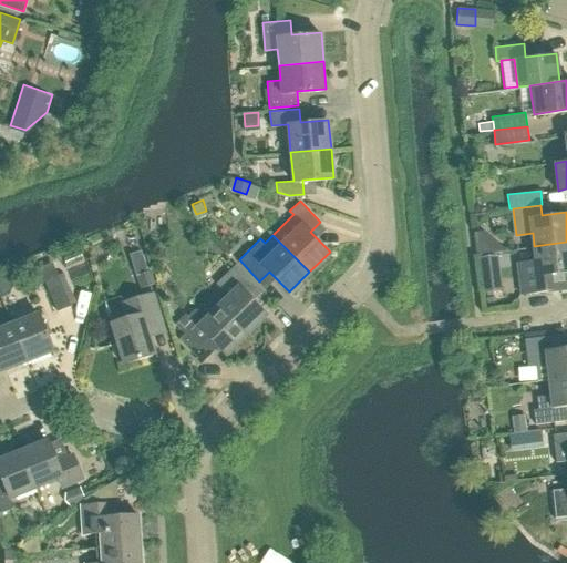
[(521,294),(566,287),(566,270),(566,242),(534,246),(536,259),(517,262),(521,294)]
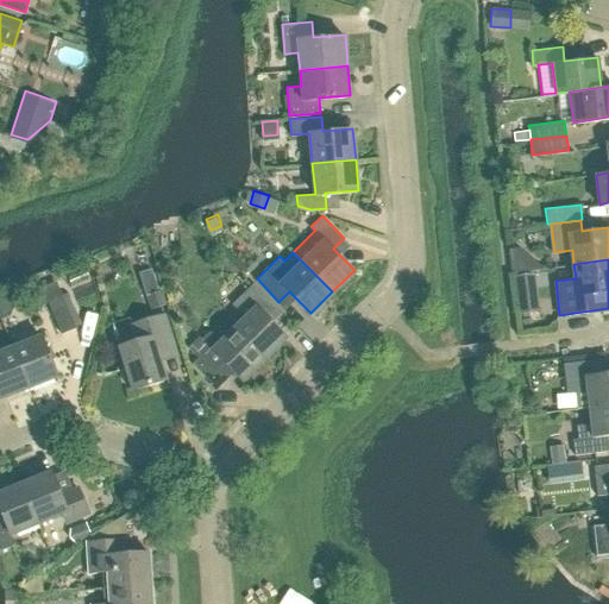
[(234,327),(264,358),(287,335),(265,314),(276,304),(253,282),(233,302),(246,315),(234,327)]
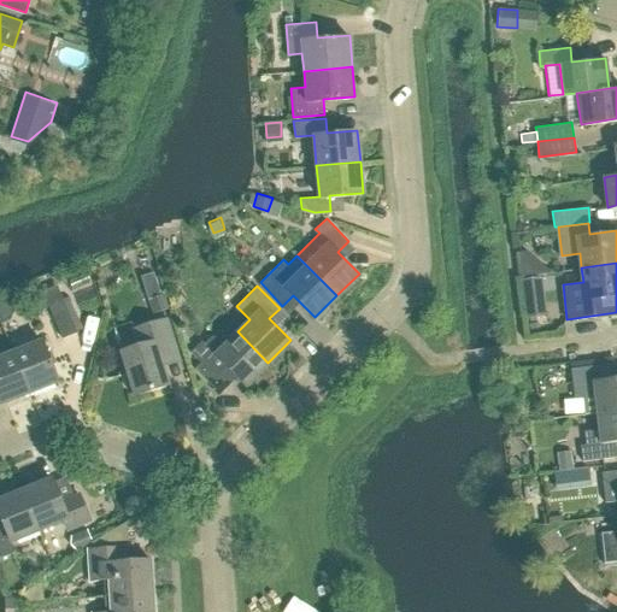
[(542,288),(522,290),(523,299),(526,317),(546,315),(544,293),(542,288)]
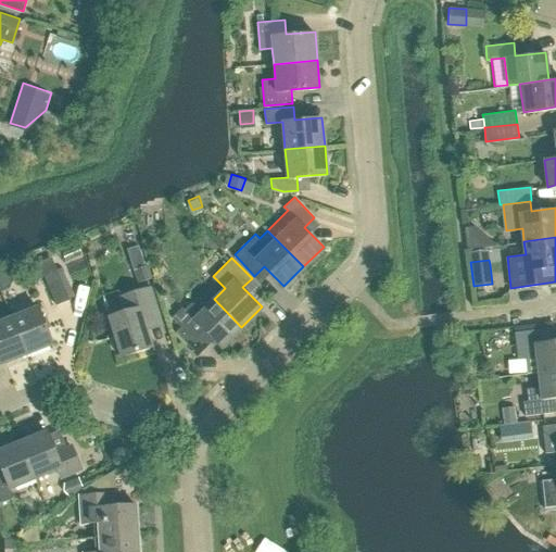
[(138,281),(153,277),(150,264),(135,268),(138,281)]
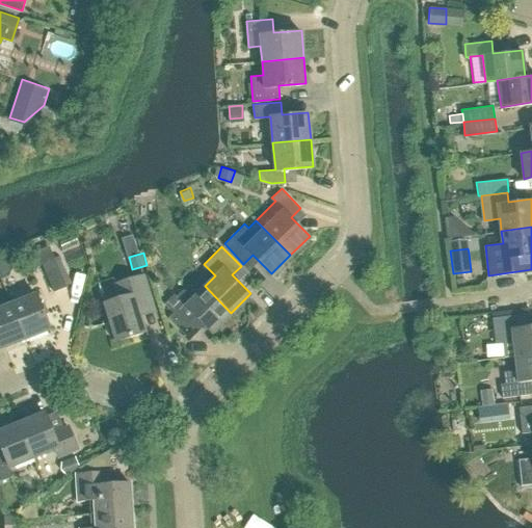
[(53,256),(41,261),(53,291),(65,286),(53,256)]
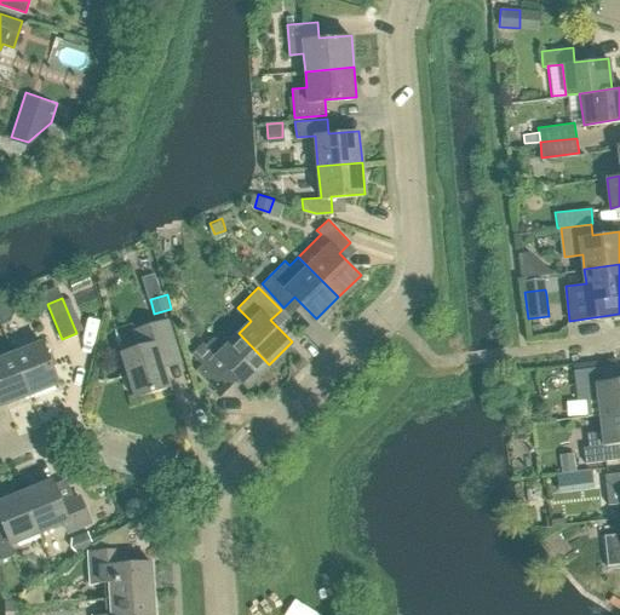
[(135,396),(168,386),(162,366),(179,361),(167,319),(133,329),(139,346),(121,352),(135,396)]
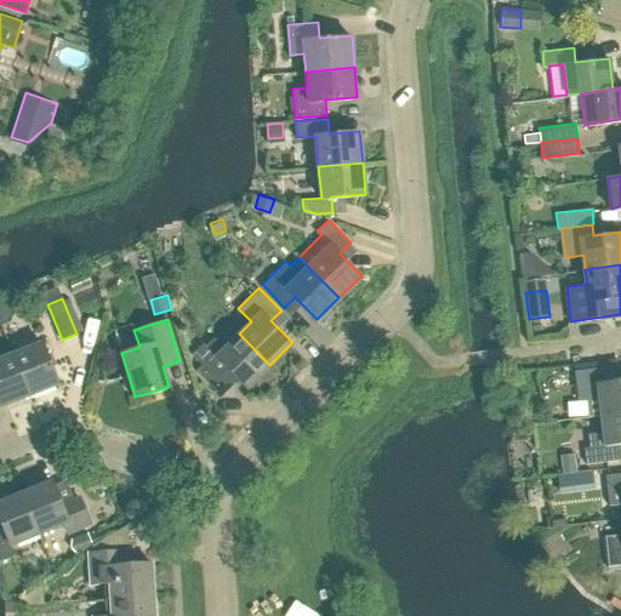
[(248,387),(269,365),(239,334),(228,344),(222,338),(214,337),(206,344),(203,342),(192,353),(203,364),(198,369),(223,395),(239,378),(248,387)]
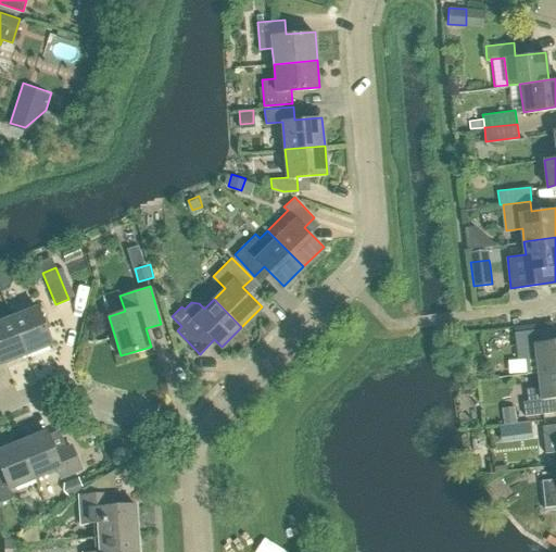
[(11,316),(26,352),(52,342),(37,305),(11,316)]
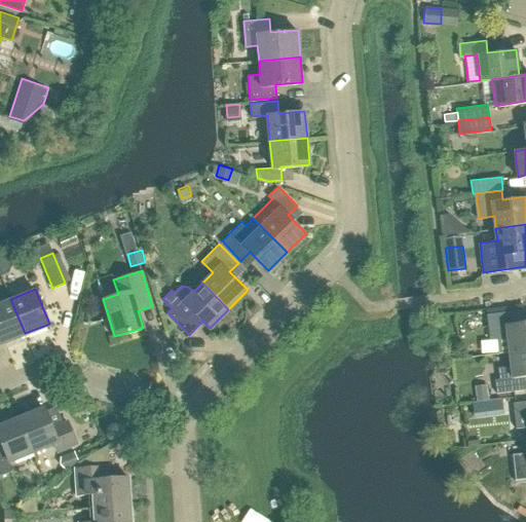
[(0,342),(25,333),(10,299),(0,302),(0,342)]
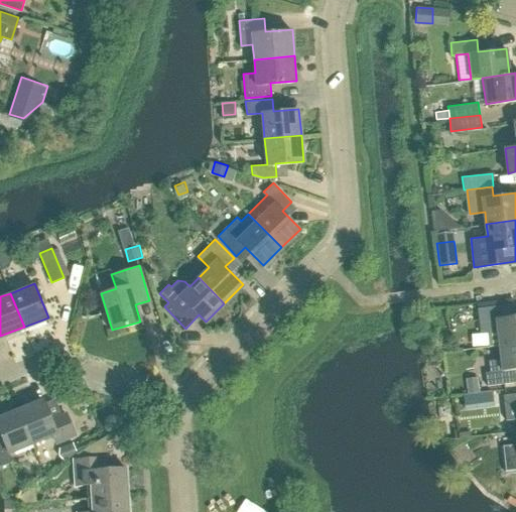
[(498,344),(515,341),(515,314),(505,316),(503,303),(477,307),(480,331),(496,329),(498,344)]
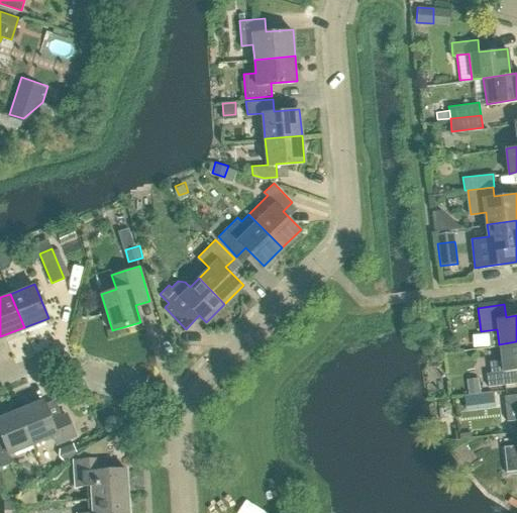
[(516,341),(499,344),(501,358),(490,360),(491,371),(486,372),(488,384),(514,381),(512,369),(516,368),(516,341)]
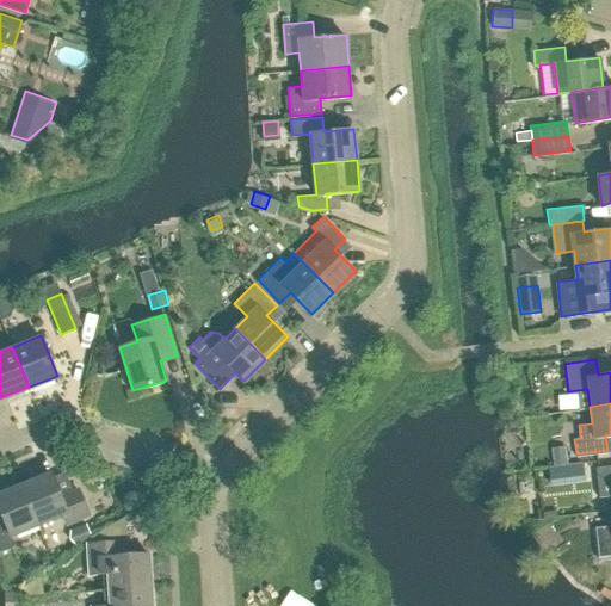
[(554,461),(568,459),(567,445),(553,446),(554,461)]
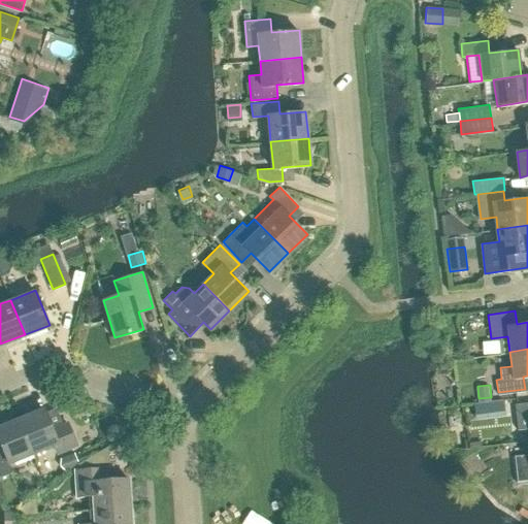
[(527,400),(515,402),(518,429),(527,427),(527,400)]
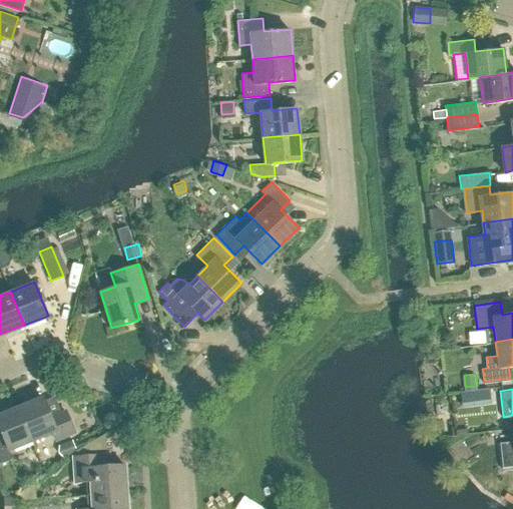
[(19,406),(32,440),(56,430),(59,438),(74,432),(65,409),(50,415),(43,396),(19,406)]
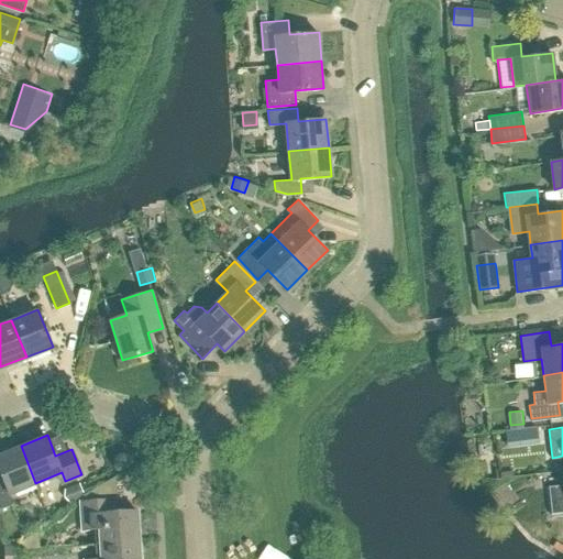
[(9,493),(35,483),(21,446),(0,455),(0,471),(2,478),(0,478),(0,503),(1,507),(13,503),(9,493)]
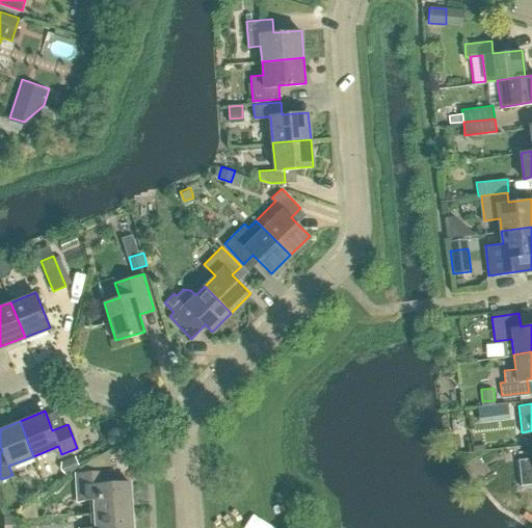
[(531,444),(531,455),(517,457),(521,483),(531,481),(531,444)]
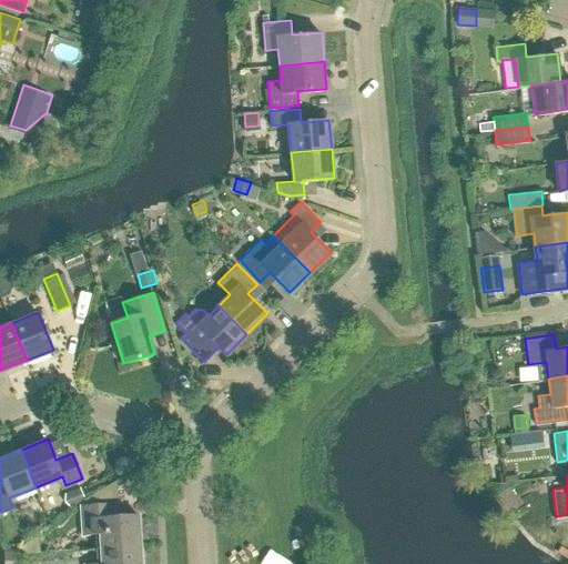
[(80,484),(64,490),(69,501),(84,495),(80,484)]
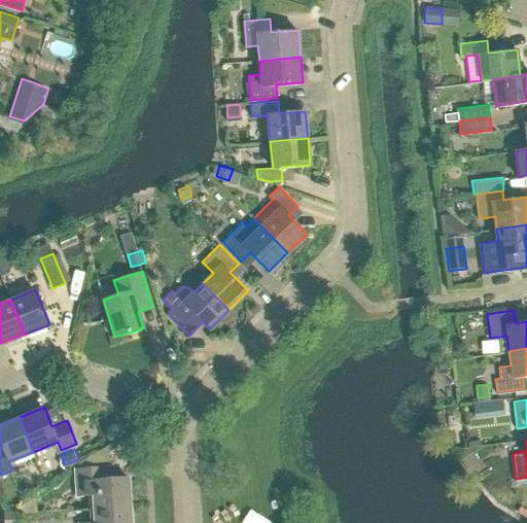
[(94,508),(131,504),(129,477),(106,478),(105,465),(75,467),(76,494),(93,493),(94,508)]
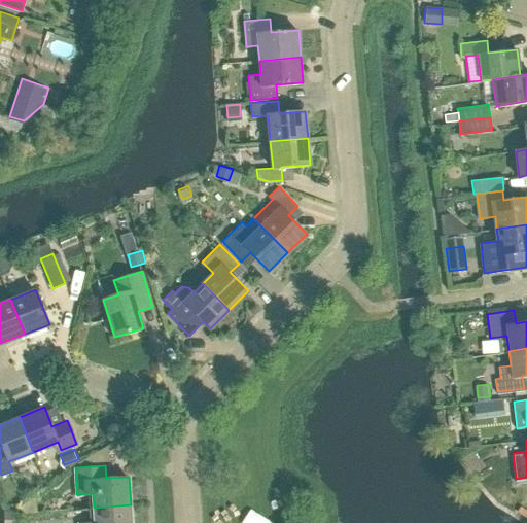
[(132,522),(131,504),(94,508),(95,521),(78,522),(132,522)]
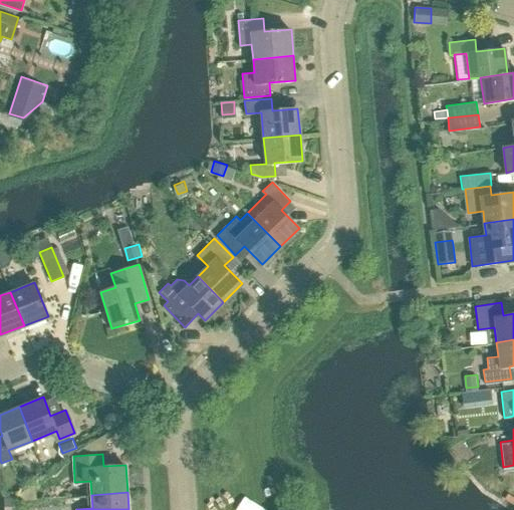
[(513,497),(506,493),(503,498),(513,504),(513,497)]
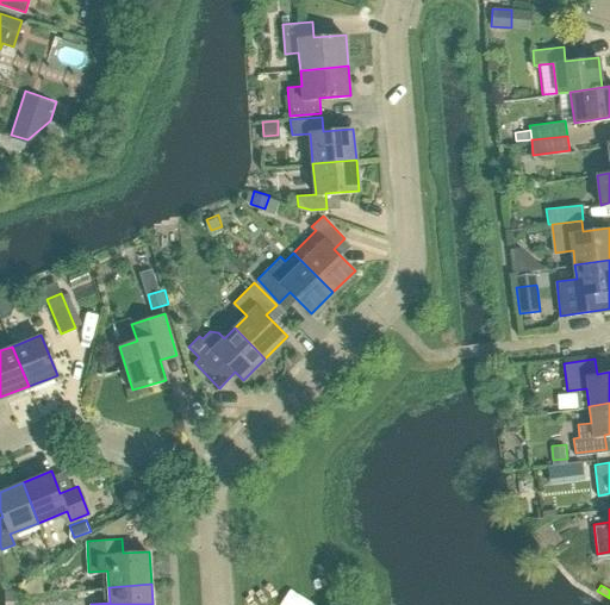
[(5,604),(18,604),(18,590),(5,590),(5,604)]
